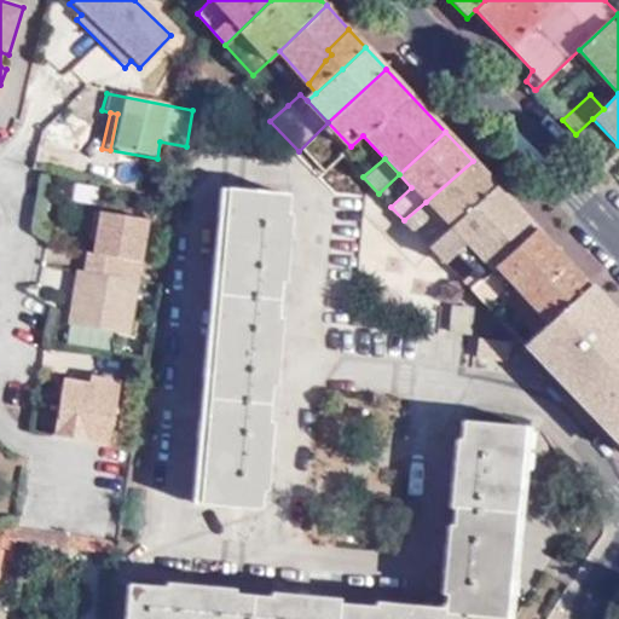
[(450,227),(496,186),(473,161),(426,202),(450,227)]
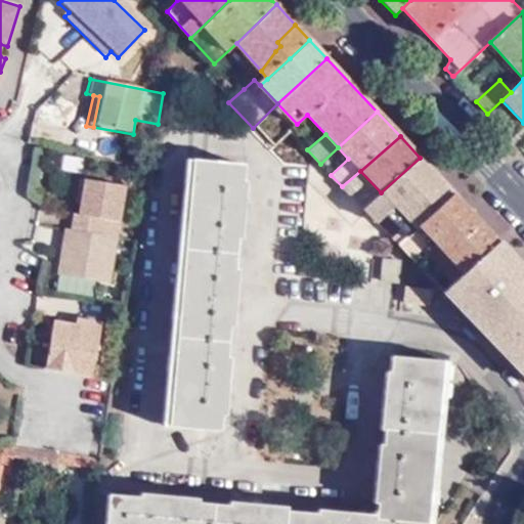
[(419,225),(453,193),(420,158),(381,192),(363,209),(377,222),(395,205),(410,220),(392,237),(398,244),(419,225)]
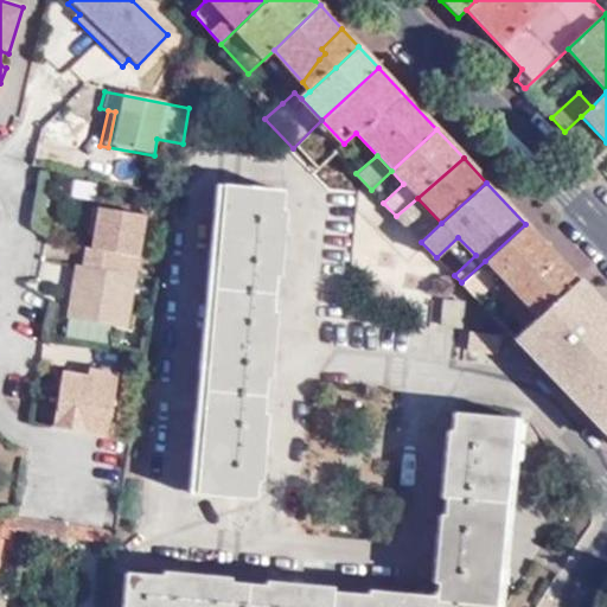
[(278,212),(279,196),(217,189),(190,497),(250,503),(251,485),(256,485),(262,417),(259,416),(261,382),(264,382),(270,315),(267,315),(270,280),(274,280),(281,213),(278,212)]
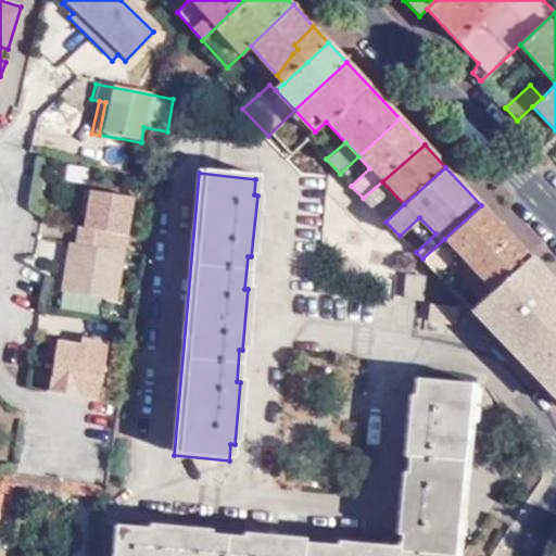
[(386,222),(404,204),(382,181),(363,198),(386,222)]
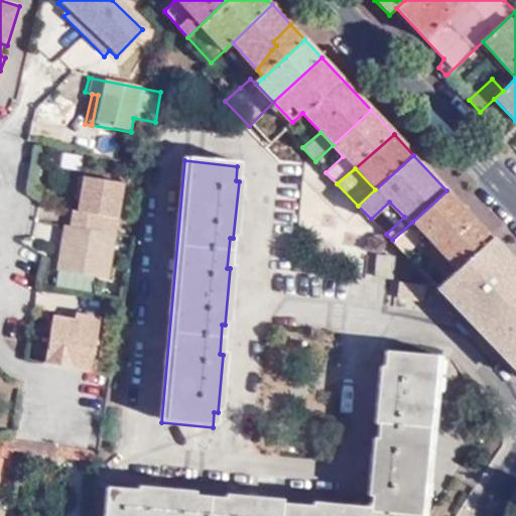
[(80,201),(84,176),(79,175),(75,200),(80,201)]
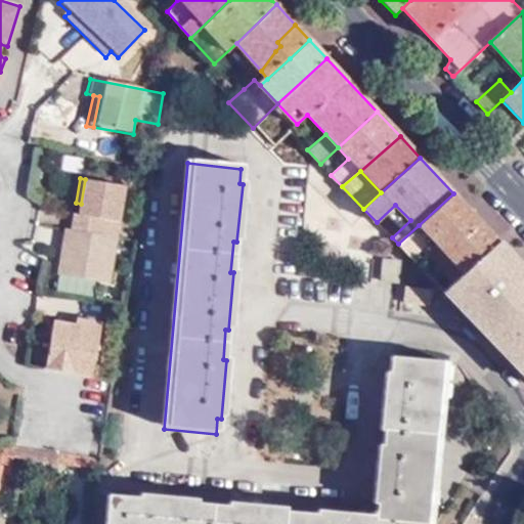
[(71,230),(102,236),(105,221),(120,223),(127,186),(85,179),(81,204),(79,216),(73,216),(71,230)]
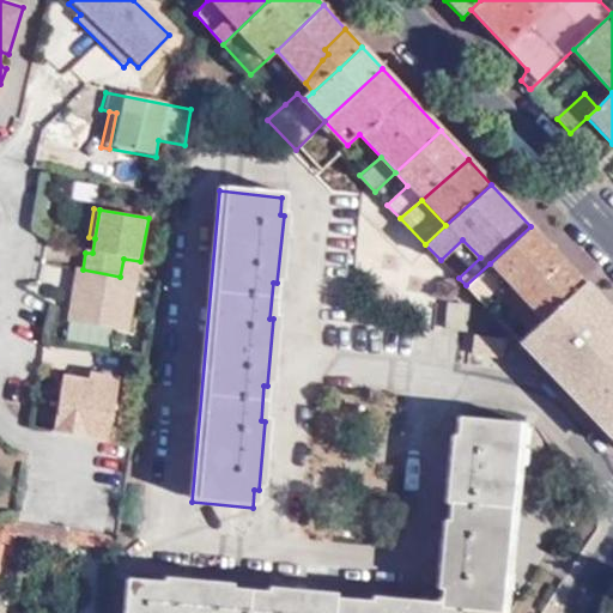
[(530,331),(583,283),(530,226),(490,263),(507,280),(495,291),(530,331)]
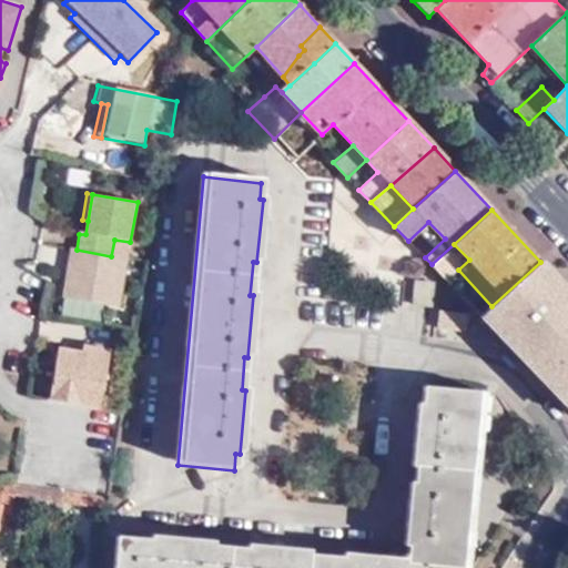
[(469,260),(454,244),(432,264),(446,280),(458,270),(469,260)]
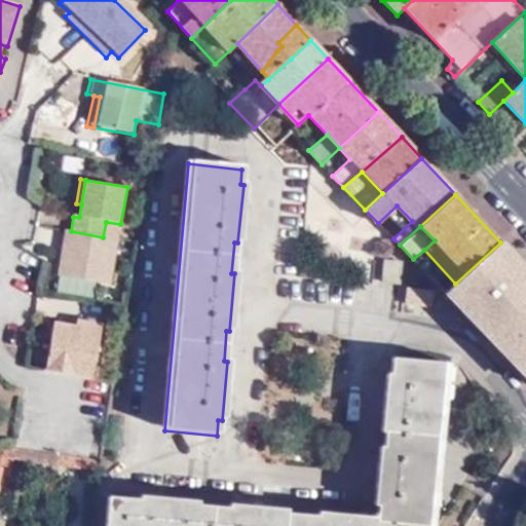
[(110,285),(118,240),(103,237),(71,231),(66,230),(58,274),(110,285)]
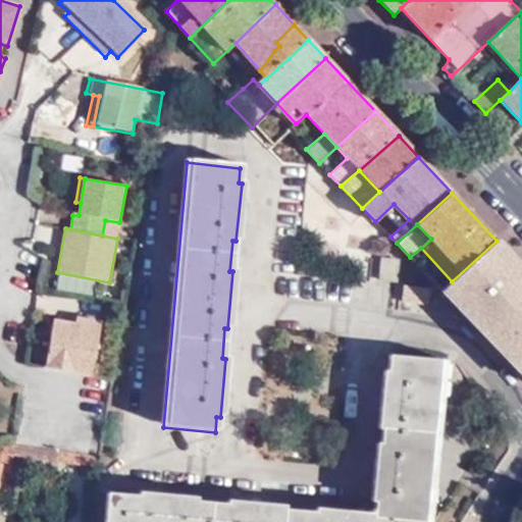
[(521,363),(521,267),(497,241),(452,281),(441,291),(499,350),(509,340),(518,349),(513,354),(521,363)]
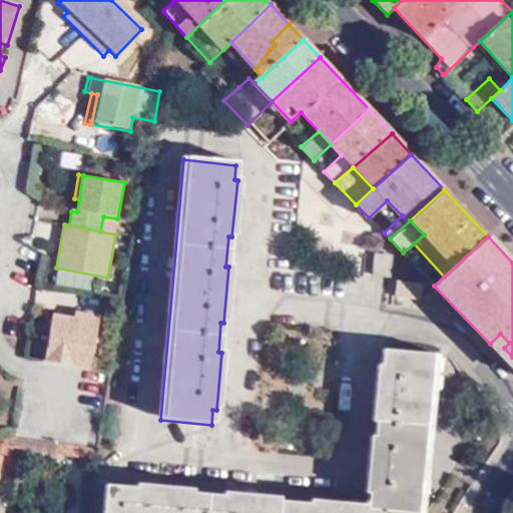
[(390,276),(392,254),(376,253),(374,275),(390,276)]
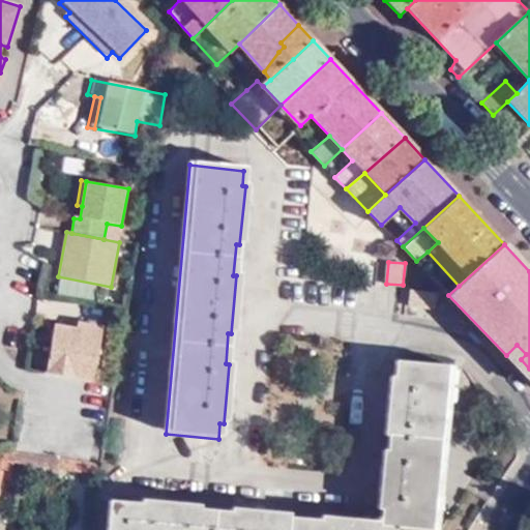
[(57,280),(54,291),(91,299),(94,288),(57,280)]
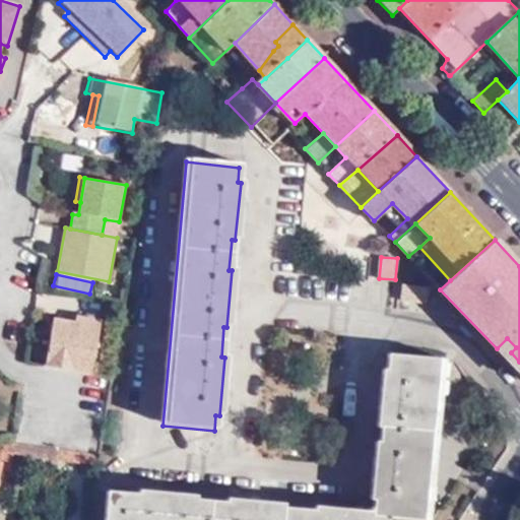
[(402,284),(401,301),(428,303),(429,286),(402,284)]
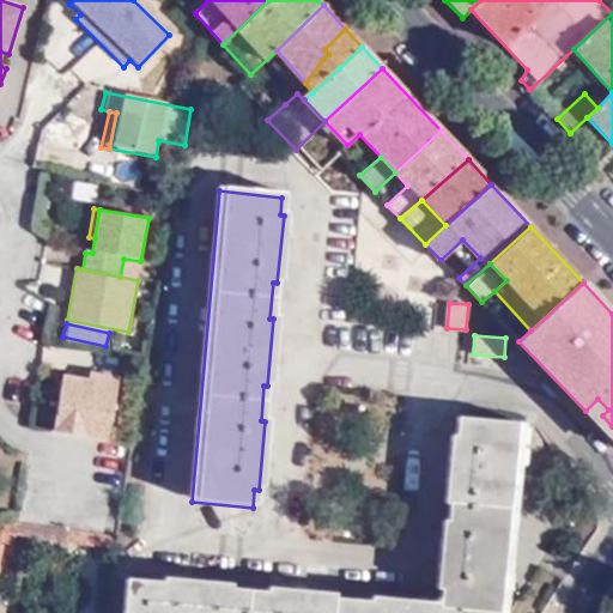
[(62,377),(54,431),(105,439),(116,378),(84,371),(82,381),(62,377)]
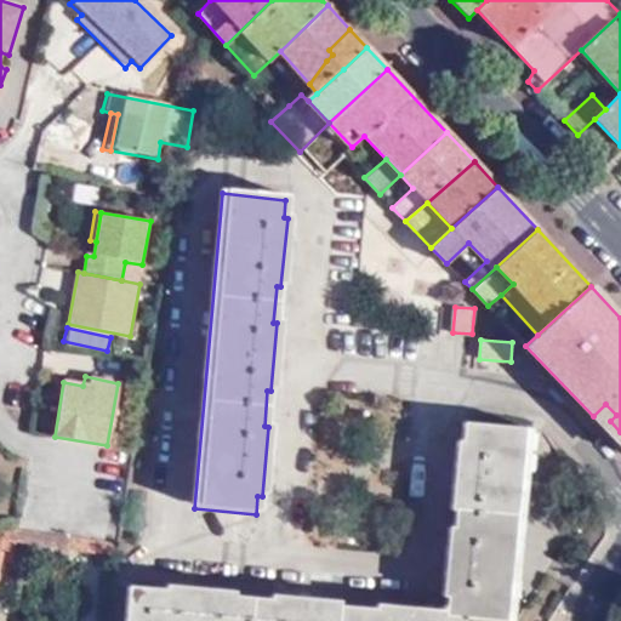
[(620,432),(610,421),(616,415),(605,404),(593,416),(620,446),(620,432)]
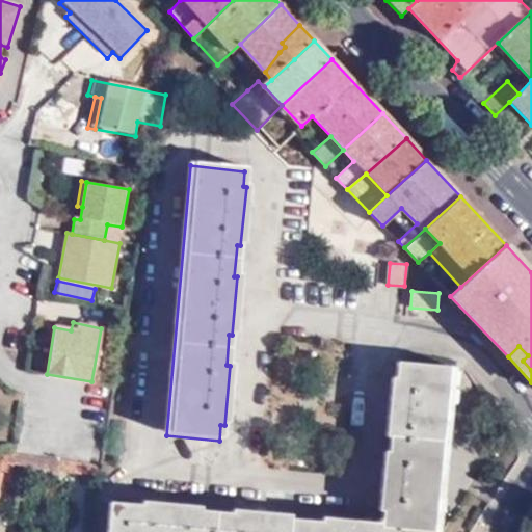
[(141,504),(109,501),(106,531),(396,531),(397,529),(428,531),(433,531),(439,479),(432,478),(439,421),(444,422),(446,405),(440,404),(448,367),(396,362),(395,377),(391,377),(386,437),(389,437),(388,451),(383,451),(378,511),(382,511),(381,523),(321,516),(321,521),(291,517),(291,513),(232,508),(232,512),(201,510),(202,506),(141,501),(141,504)]
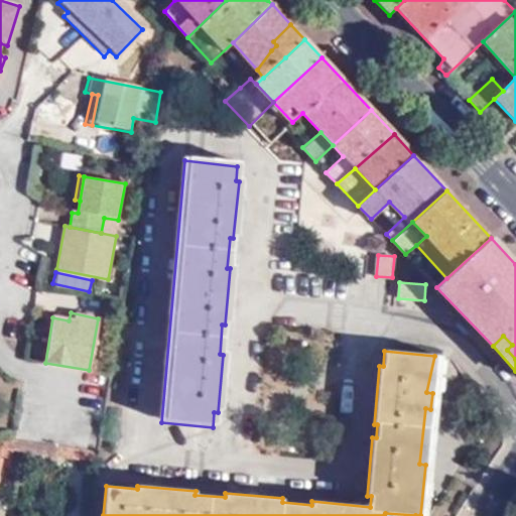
[(0,450),(10,453),(18,454),(19,442),(0,438),(0,448),(1,448),(0,450)]
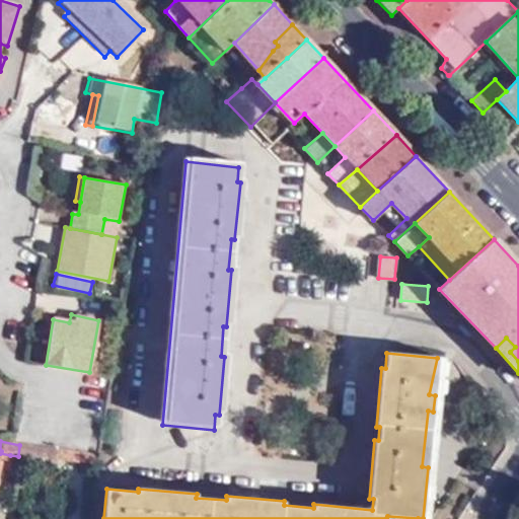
[(18,456),(96,468),(98,457),(77,454),(41,448),(30,446),(19,445),(18,456)]
